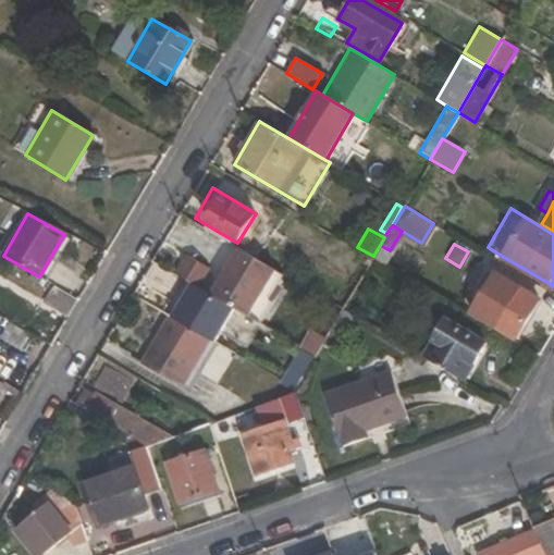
[(390,250),(380,245),(373,256),(371,259),(381,264),(390,250)]
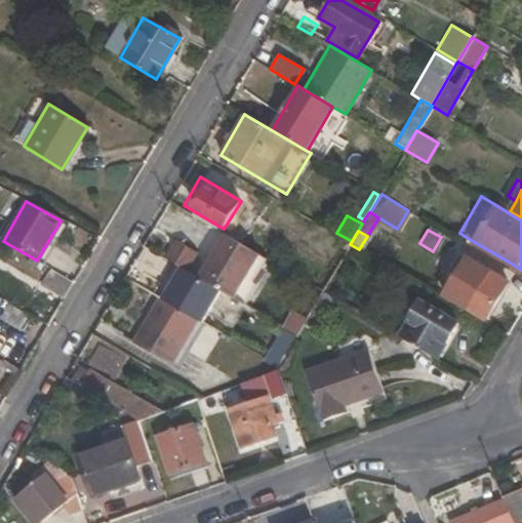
[(226,235),(200,279),(214,287),(233,298),(245,278),(259,254),(246,246),(226,235)]
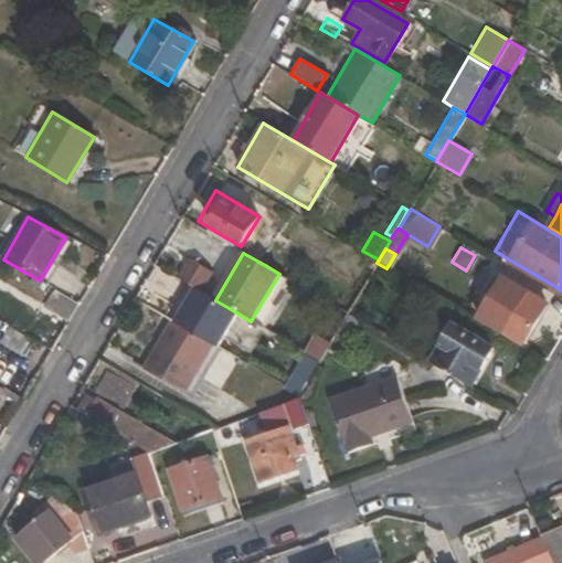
[(191,258),(179,279),(194,288),(201,291),(212,272),(191,258)]
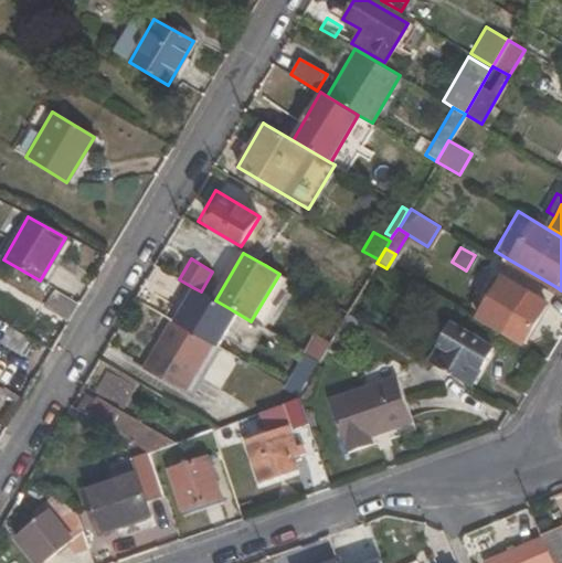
[(264,299),(251,321),(263,328),(275,307),(272,305),(286,278),(279,274),(264,299)]
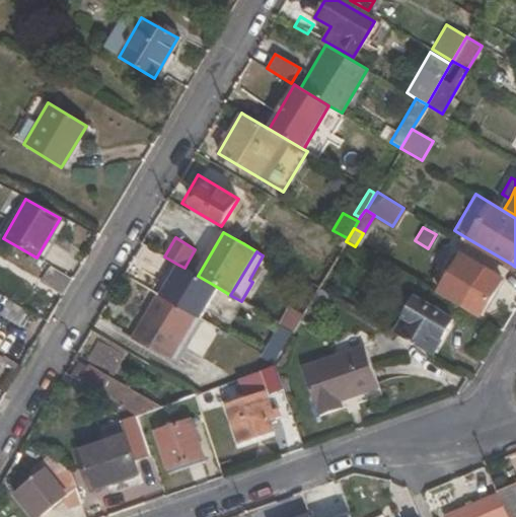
[(458,256),(453,253),(445,268),(450,271),(458,256)]
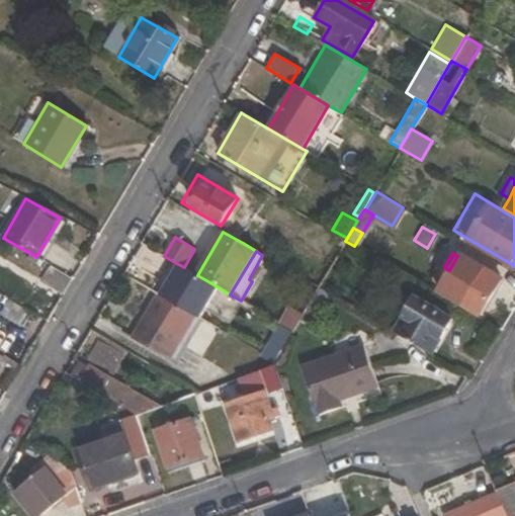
[(499,278),(458,254),(457,256),(449,270),(437,289),(479,314),(499,278)]
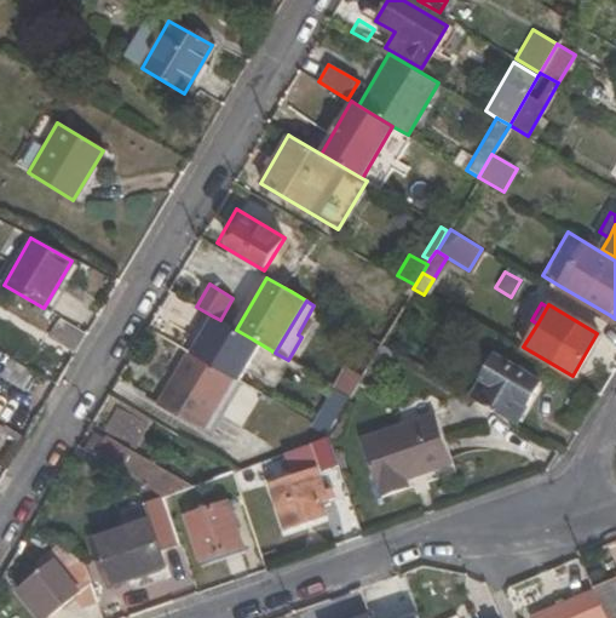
[(220,320),(213,316),(190,354),(231,377),(253,339),(236,330),(220,320)]
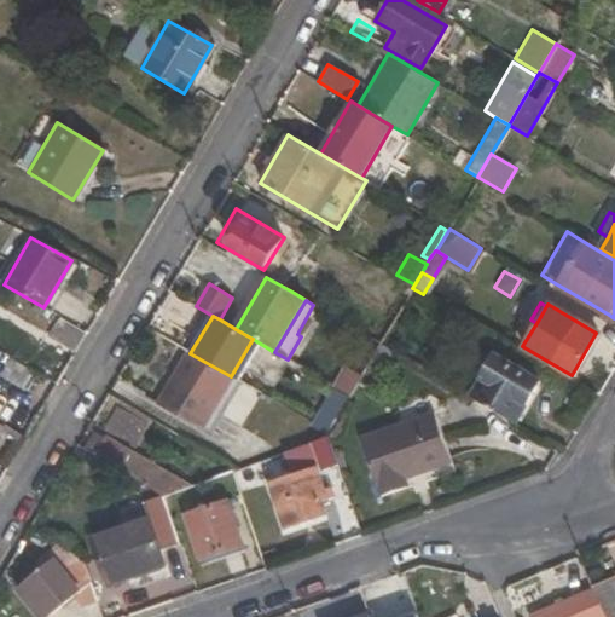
[(366,365),(378,373),(392,351),(379,344),(375,352),(366,365)]
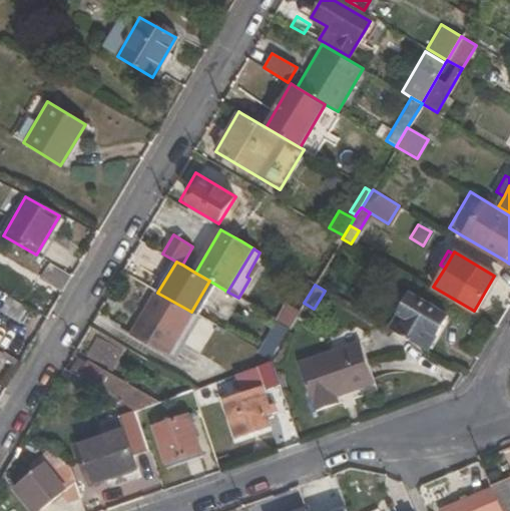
[(154,291),(129,334),(166,356),(191,312),(157,293),(154,291)]
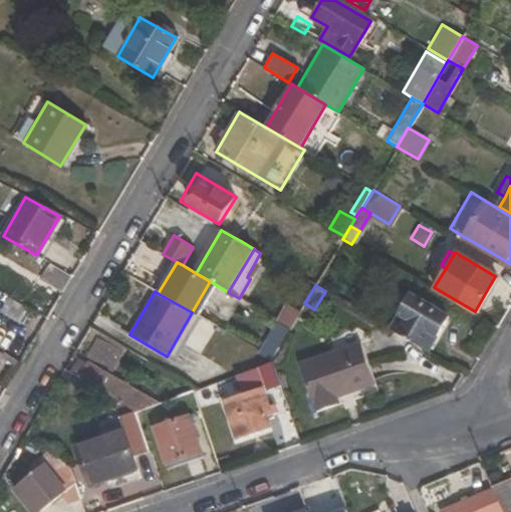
[(446,316),(409,295),(389,329),(426,351),(446,316)]
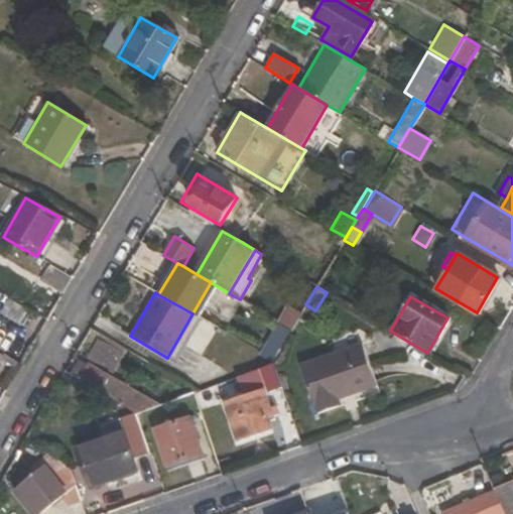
[(0,313),(19,325),(28,310),(7,298),(0,309),(0,313)]
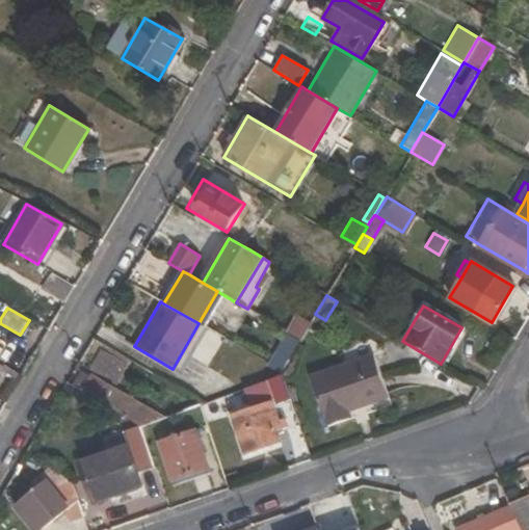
[(310,322),(296,315),(287,332),(288,333),(300,339),(310,322)]
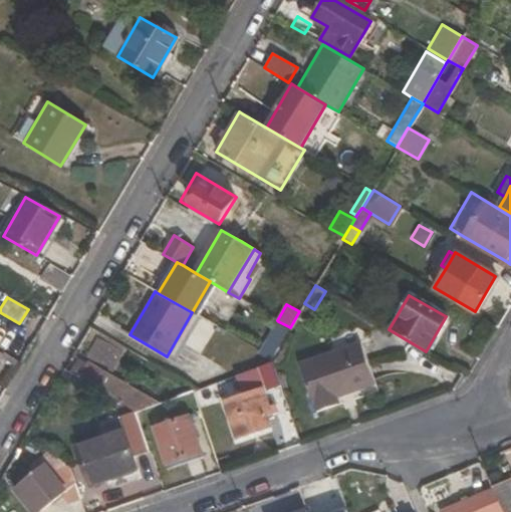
[(286,329),(275,322),(264,341),(275,347),(286,329)]
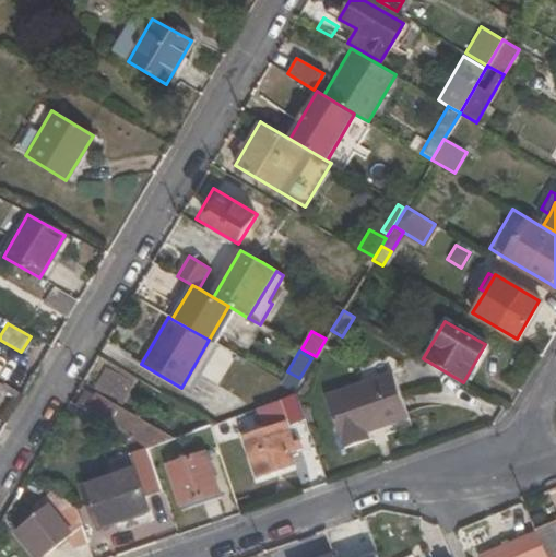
[(132,383),(104,367),(93,387),(120,403),(132,383)]
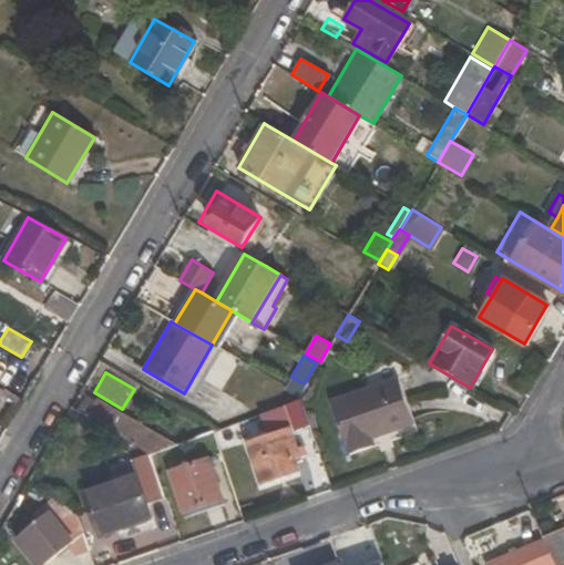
[(396,378),(329,402),(348,454),(372,445),(370,438),(412,423),(396,378)]
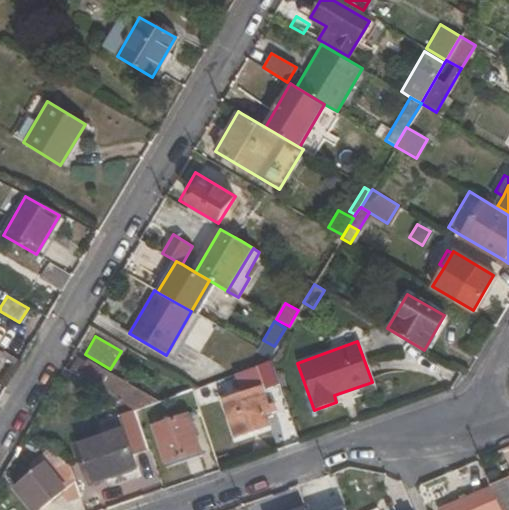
[(19,360),(3,351),(0,356),(0,359),(15,367),(19,360)]
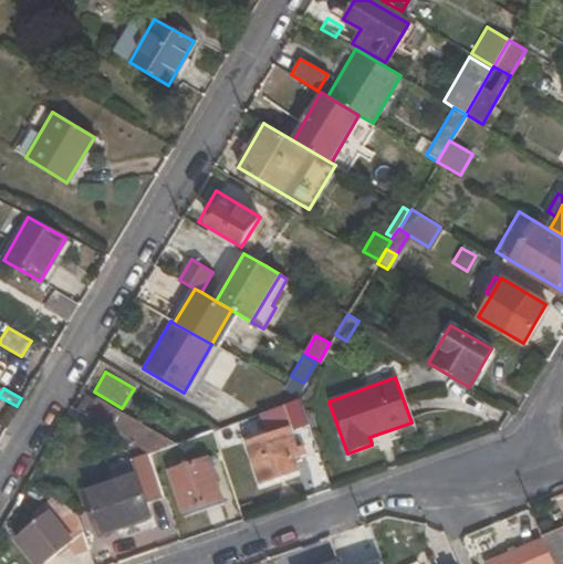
[(148,453),(175,444),(94,397),(83,416),(148,453)]
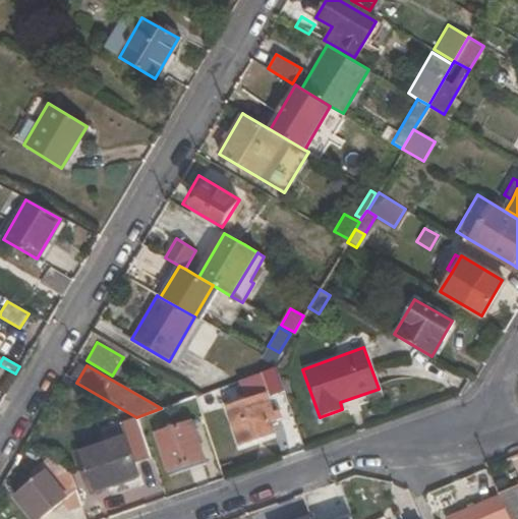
[(274,367),(237,381),(242,397),(267,388),(269,396),(282,391),(274,367)]
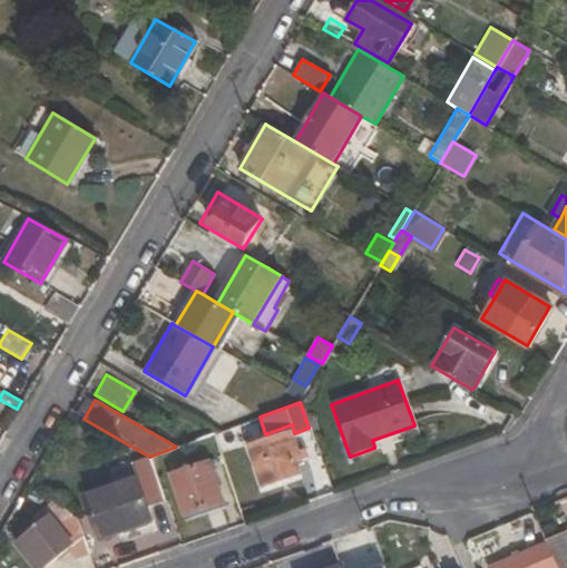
[(290,431),(246,447),(261,486),(296,472),(293,461),(292,456),(296,453),(290,431)]
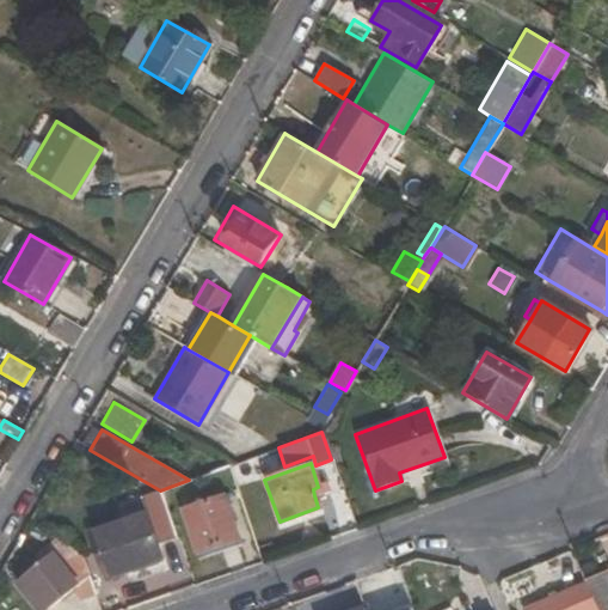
[(143,513),(91,531),(106,577),(180,551),(158,492),(139,498),(143,513)]
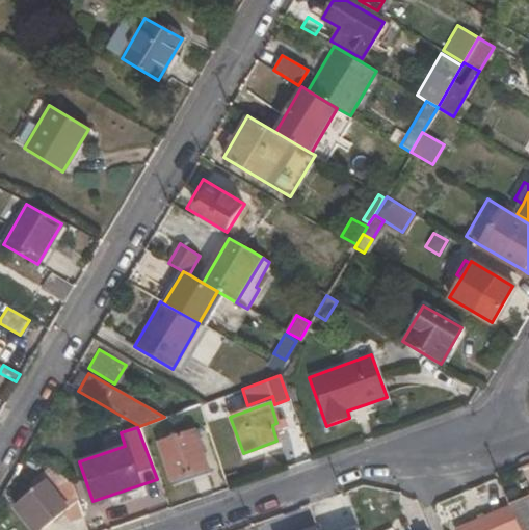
[(205,469),(192,431),(159,443),(170,479),(205,469)]
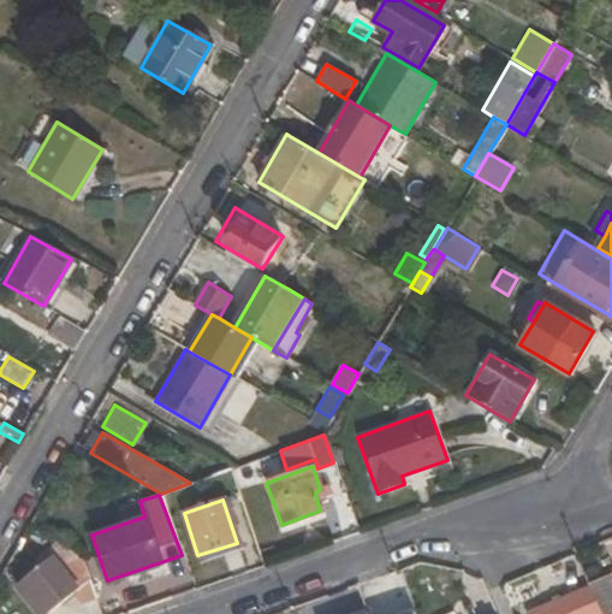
[(82,558),(55,543),(35,560),(40,565),(15,586),(33,608),(42,600),(51,609),(88,578),(82,558)]
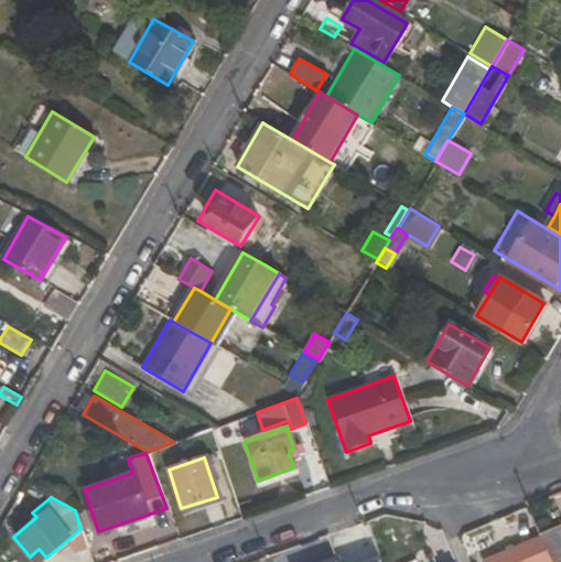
[(539,535),(550,561),(559,561),(560,561),(560,522),(538,532),(539,535)]
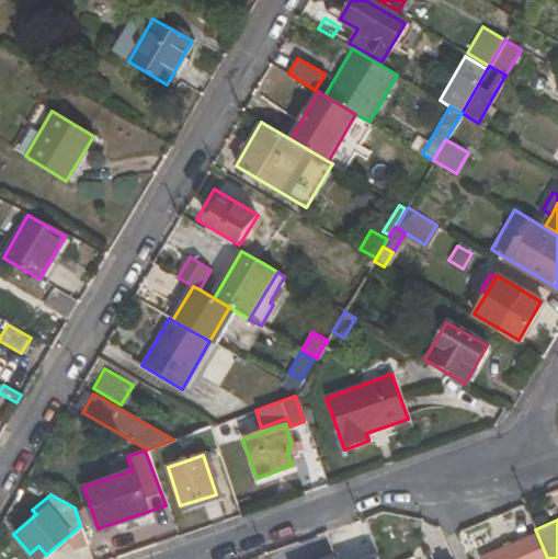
[(547,558),(536,532),(480,555),(481,558),(547,558)]
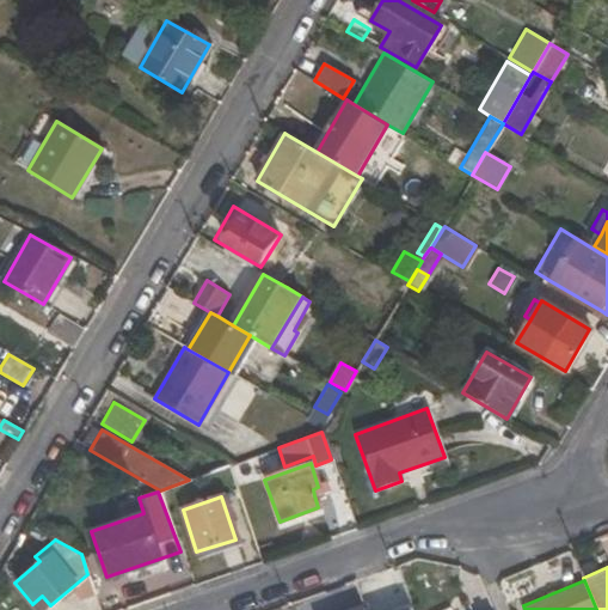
[(43,609),(50,605),(42,596),(32,604),(36,609),(43,609)]
